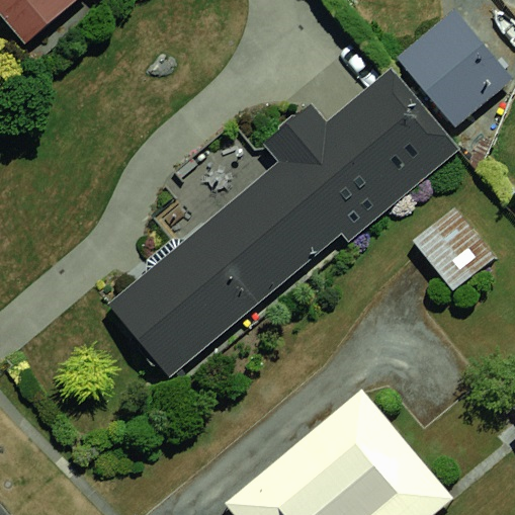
[(0,13),(23,40),(69,0),(0,0),(0,13)]
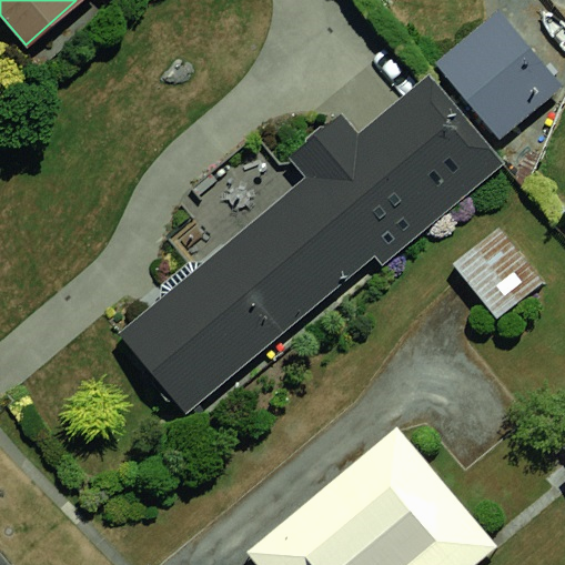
[(487,3),(427,53),(496,135),(556,86),(487,3)]
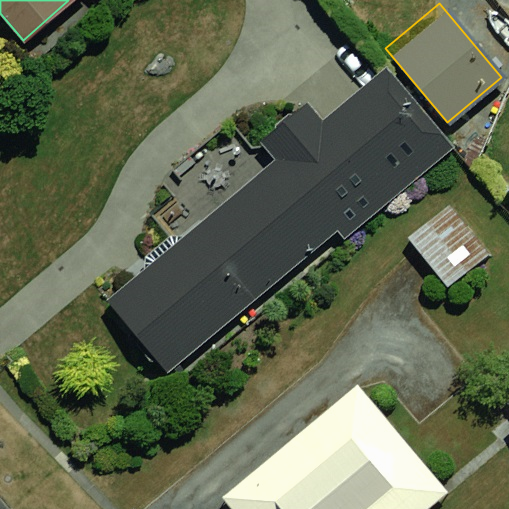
[(386,68),(113,296),(173,368),(446,140),(386,68)]
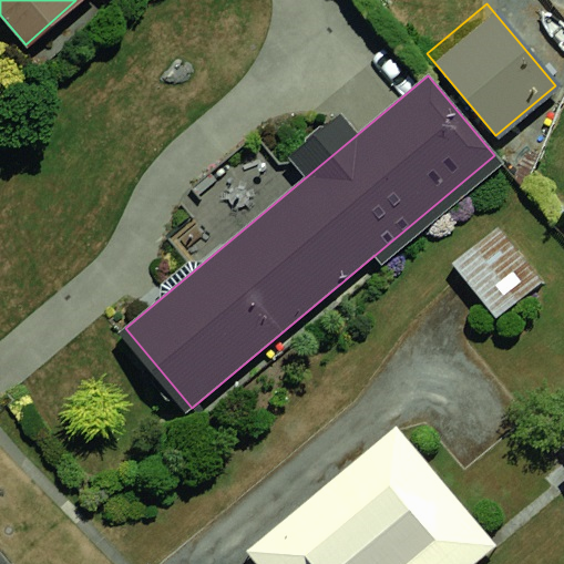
[(483,216),(437,254),(485,315),(532,277),(483,216)]
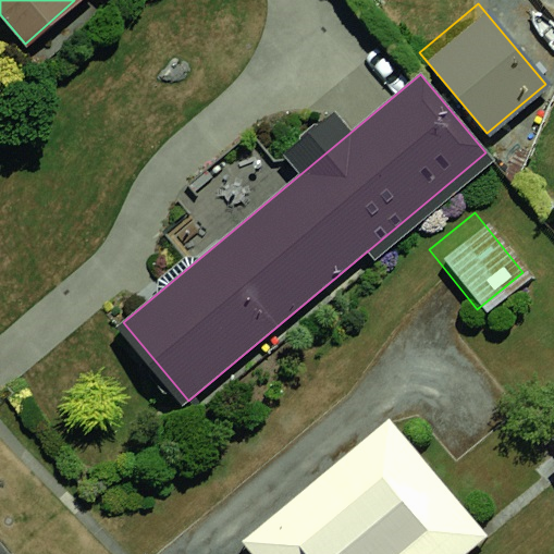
[(386,417),(244,539),(256,553),(460,553),(485,532),(386,417)]
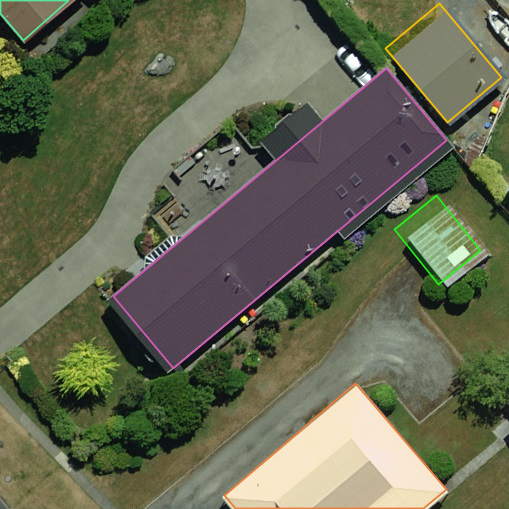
[(508,404),(495,416),(508,432),(508,404)]
